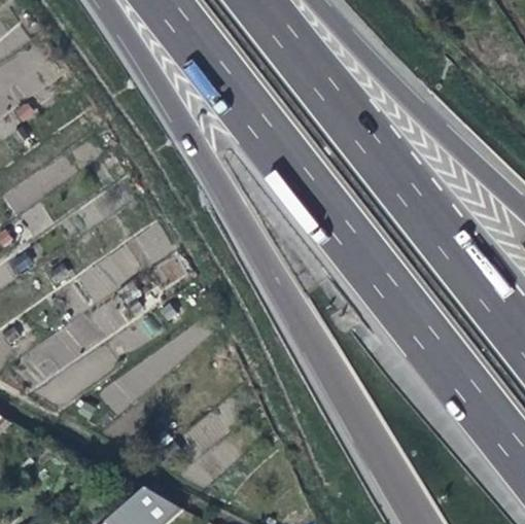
[(25,102),(14,109),(22,119),(32,112),(25,102)]
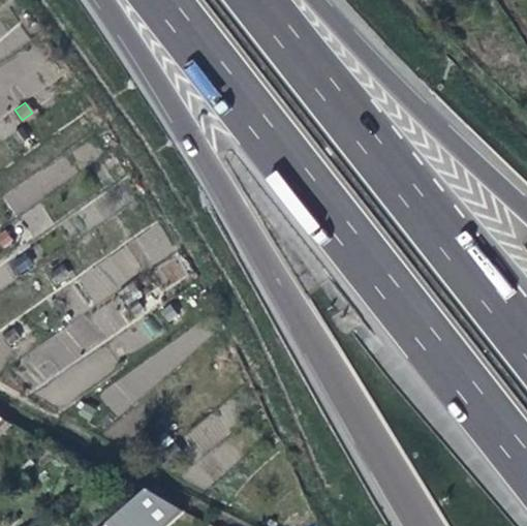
[(22,125),(11,132),(19,143),(28,135),(22,125)]
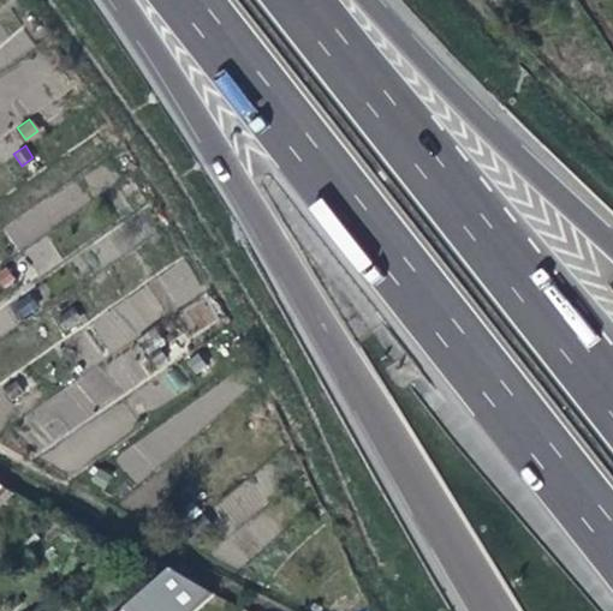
[(5,265),(0,269),(0,285),(1,287),(13,277),(5,265)]
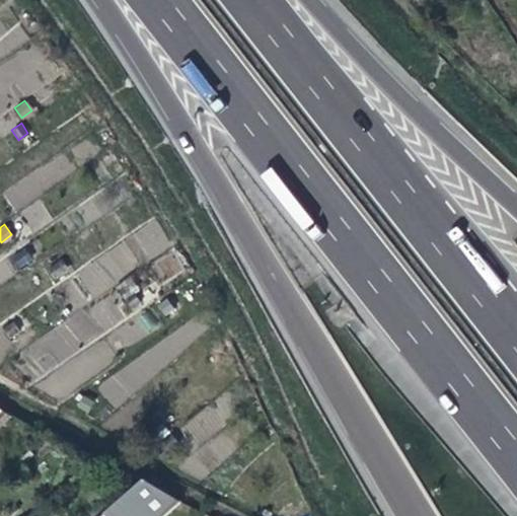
[(24,247),(10,256),(17,268),(31,258),(24,247)]
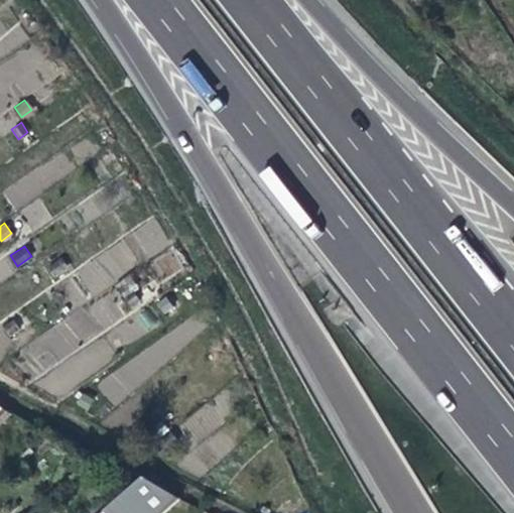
[(56,259),(46,266),(53,276),(62,270),(56,259)]
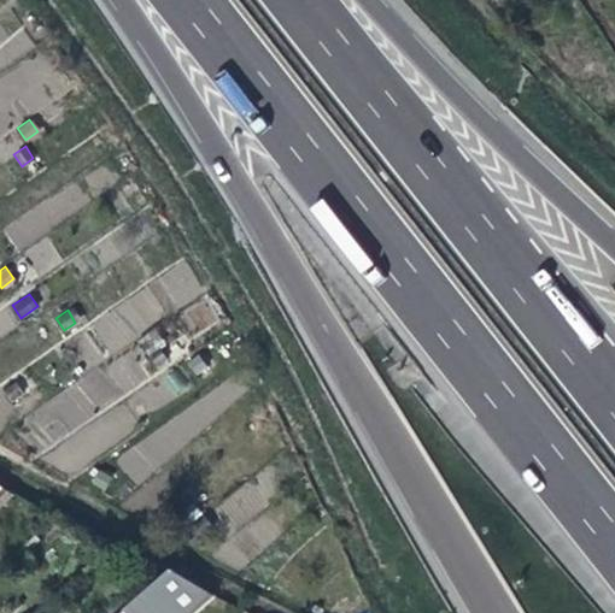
[(159,347),(147,354),(156,366),(168,358),(159,347)]
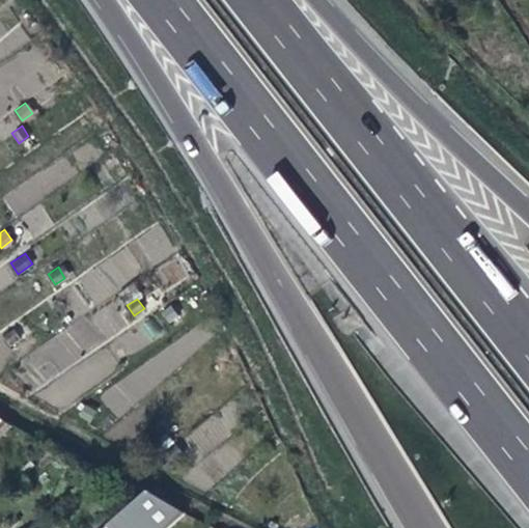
[(170,304),(160,311),(168,322),(177,314),(170,304)]
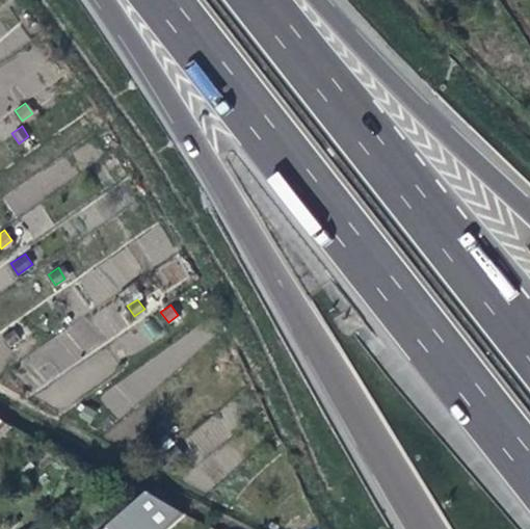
[(11,328),(2,337),(9,346),(19,339),(11,328)]
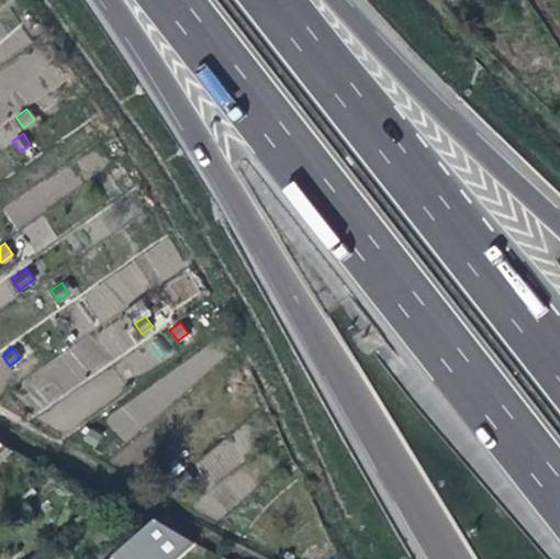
[(88,428),(82,440),(93,446),(101,434),(88,428)]
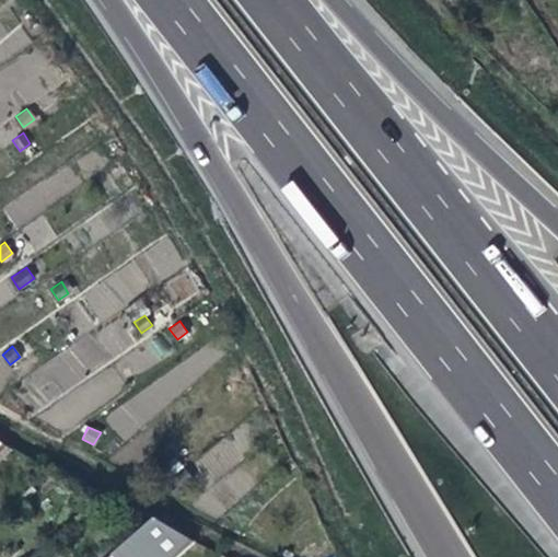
[(175,477),(165,486),(174,495),(183,485),(175,477)]
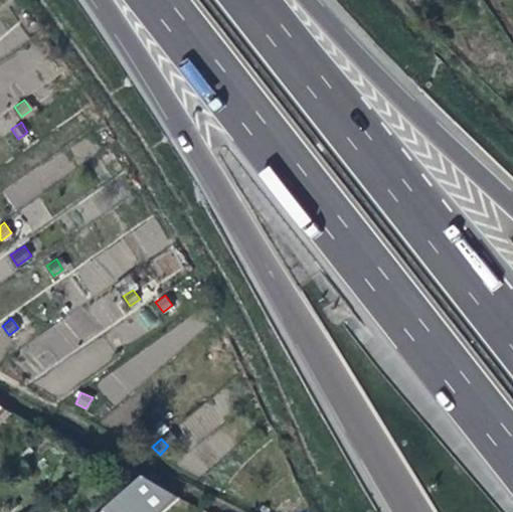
[(140,475),(105,507),(108,511),(158,511),(177,496),(140,475)]
